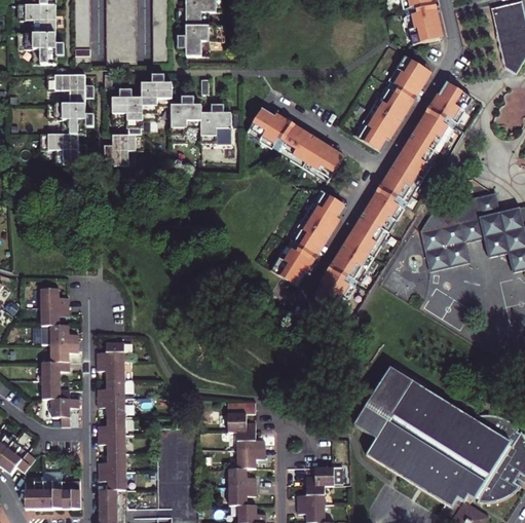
[(73,0),(74,62),(89,62),(88,0),(73,0)]
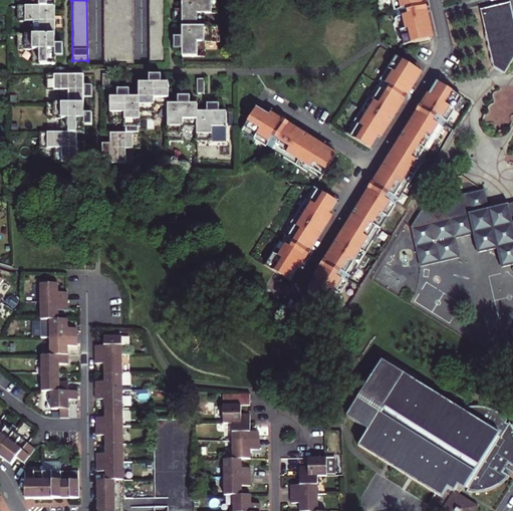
[(102,0),(103,60),(133,60),(132,0),(102,0)]
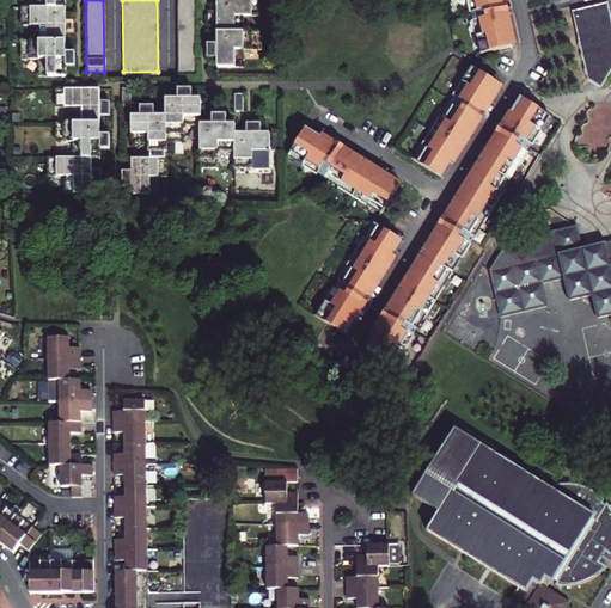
[(176,0),(177,71),(195,71),(194,0),(176,0)]
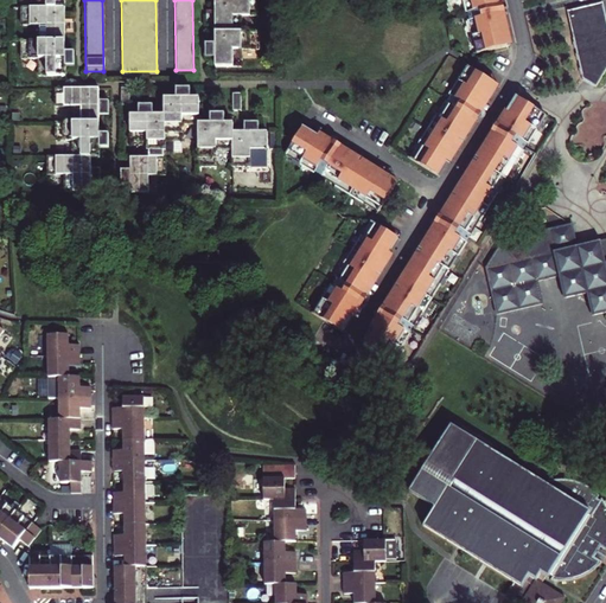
[(214,0),(214,30),(240,29),(240,12),(256,12),(256,0),(214,0)]
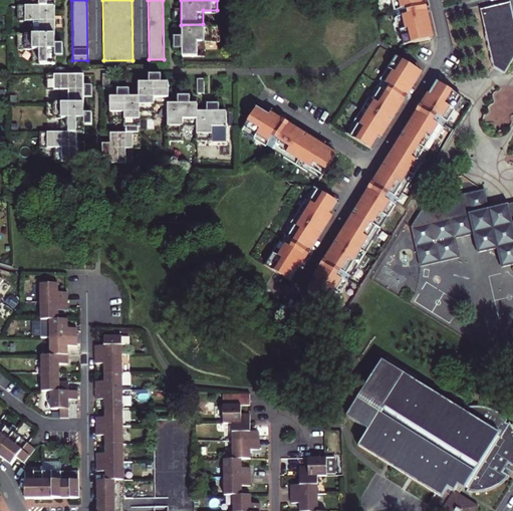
[(392,0),(394,5),(402,41),(432,34),(424,0),(392,0)]
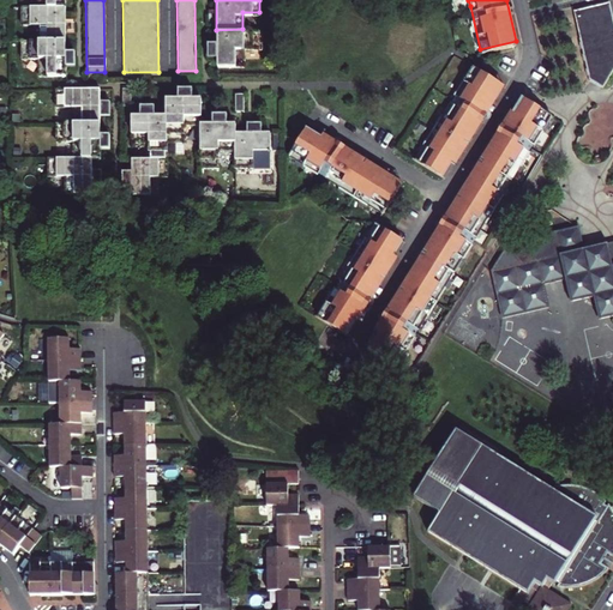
[(604,0),(572,7),(589,76),(604,84),(612,68),(612,10),(611,0),(604,0)]
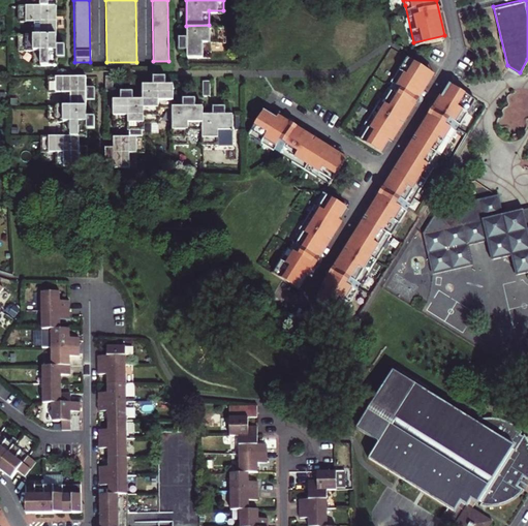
[(55,33),(55,3),(33,3),(19,3),(19,19),(33,19),(33,33),(55,33)]
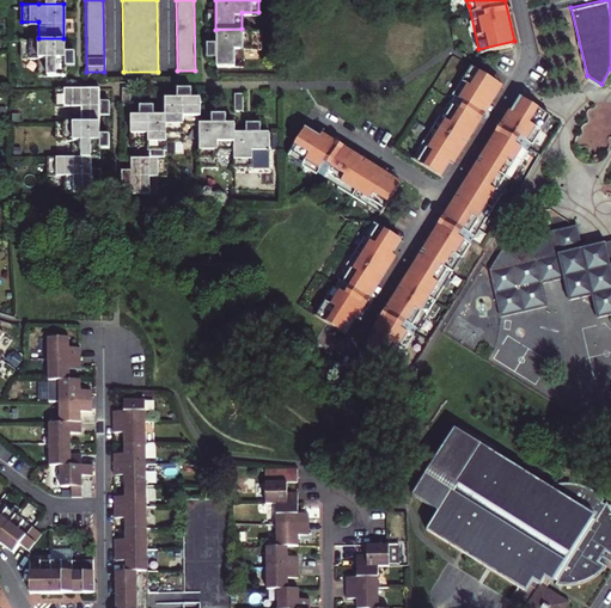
[(242,29),(215,30),(217,42),(207,42),(207,55),(217,55),(217,63),(243,63),(243,47),(261,47),(260,29),(242,29)]
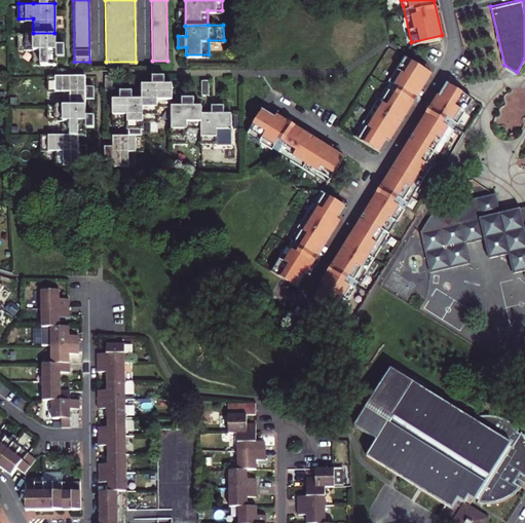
[(54,43),(54,33),(33,33),(19,33),(19,48),(33,48),(33,63),(54,63),(54,55),(63,55),(63,43),(54,43)]
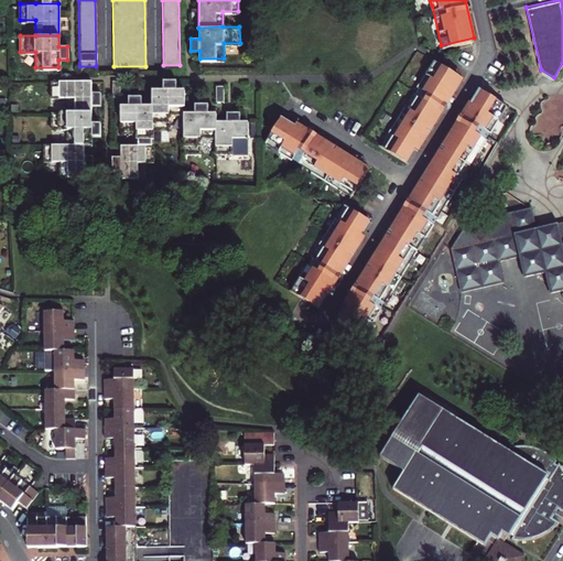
[(462,76),(432,57),(429,63),(426,62),(423,68),(424,69),(403,104),(402,103),(399,107),(401,109),(388,130),(386,128),(382,135),(385,136),(380,142),(409,161),(462,76)]
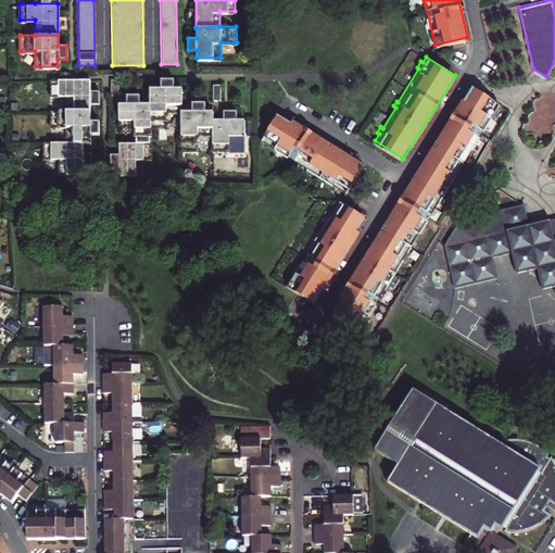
[(166,111),(180,110),(180,87),(174,87),(174,77),(160,77),(160,87),(149,87),(150,102),(150,126),(166,126),(166,111)]
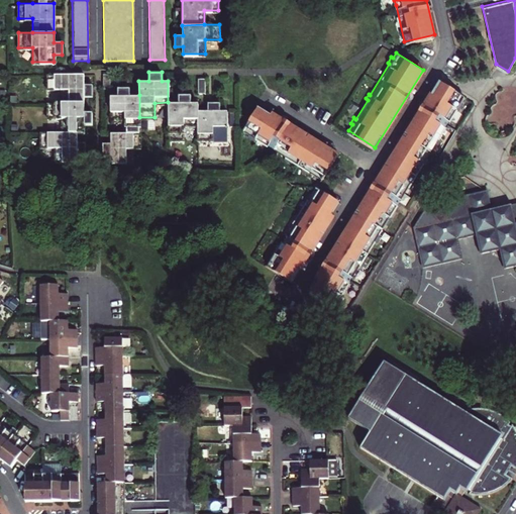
[(62,101),(83,101),(83,95),(93,95),(93,84),(84,84),(84,73),(46,73),(46,88),(62,88),(62,101)]
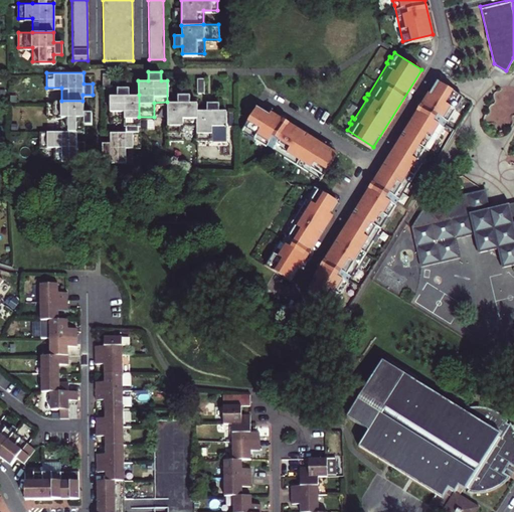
[(390,158),(414,172),(421,161),(423,162),(426,157),(424,156),(433,142),(436,144),(439,138),(437,137),(456,106),(458,108),(462,101),(460,100),(463,95),(438,79),(390,158)]
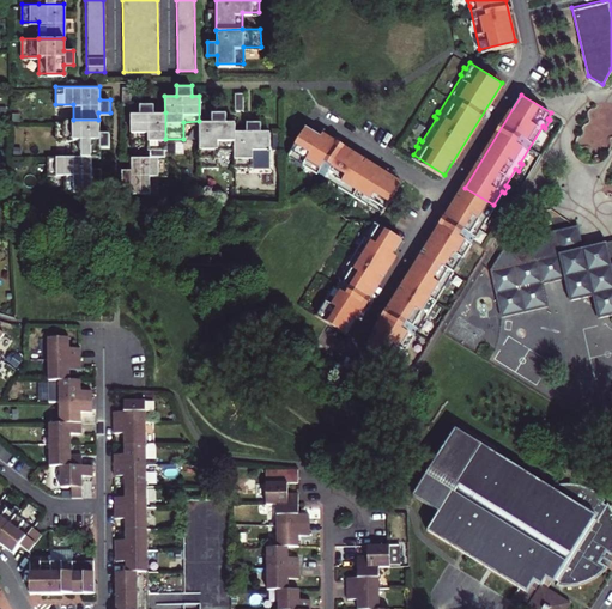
[(165,139),(165,113),(155,113),(153,103),(140,103),(140,113),(131,113),(131,139),(149,139),(149,156),(165,156),(165,139)]
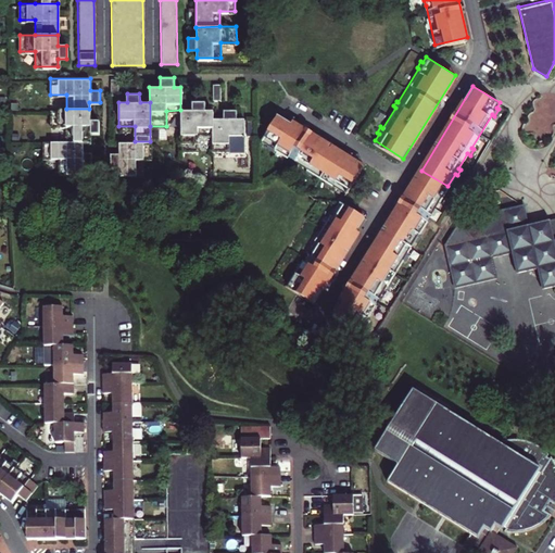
[(212,134),(212,118),(212,110),(204,110),(204,101),(192,101),(192,110),(180,110),(181,149),(198,149),(198,134),(212,134)]
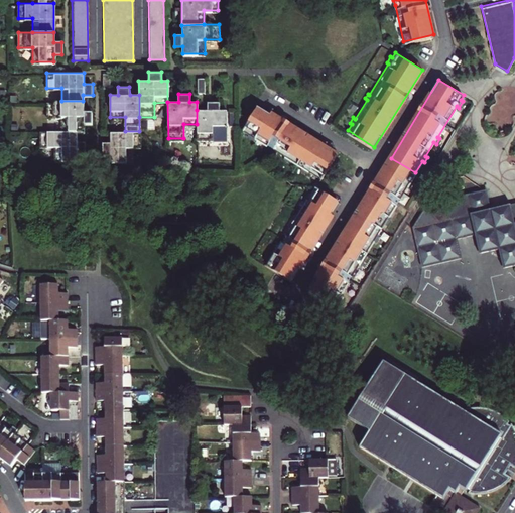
[(92,124),(92,112),(83,112),(83,101),(61,101),(46,101),(46,117),(61,117),(61,130),(76,130),(83,130),(83,124),(92,124)]
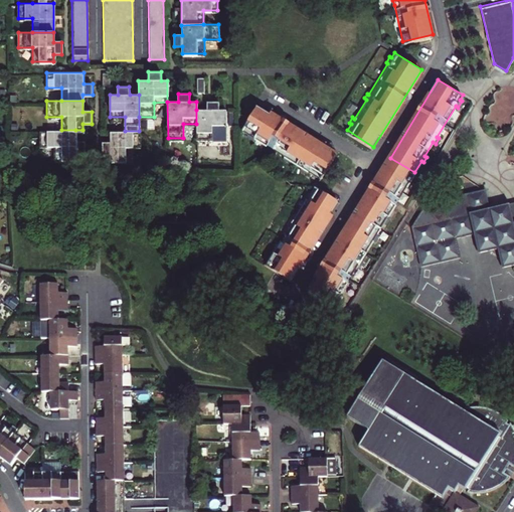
[(206,110),(196,110),(196,124),(196,139),(211,139),(211,125),(226,124),(226,109),(218,109),(218,102),(206,102),(206,110)]
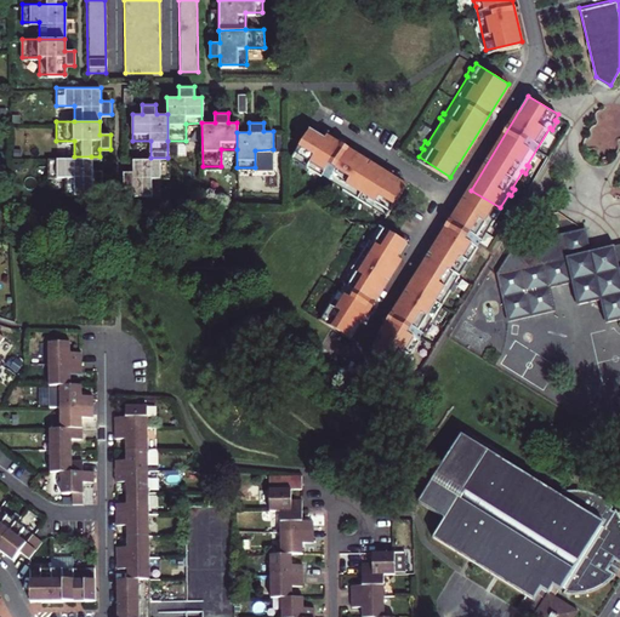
[(403,186),(310,126),(291,155),(299,159),(297,161),(305,166),(306,164),(342,187),(341,188),(348,193),(350,190),(363,199),(362,201),(369,206),(370,204),(386,213),(403,186)]
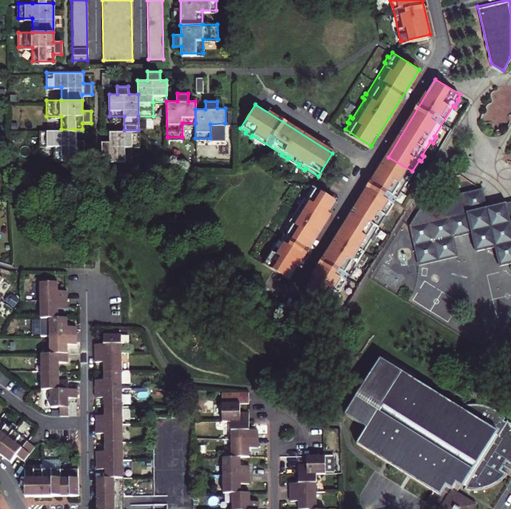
[(61,129),(39,129),(39,145),(54,145),(54,159),(76,159),(76,151),(83,151),(83,140),(75,140),(75,129),(61,129)]
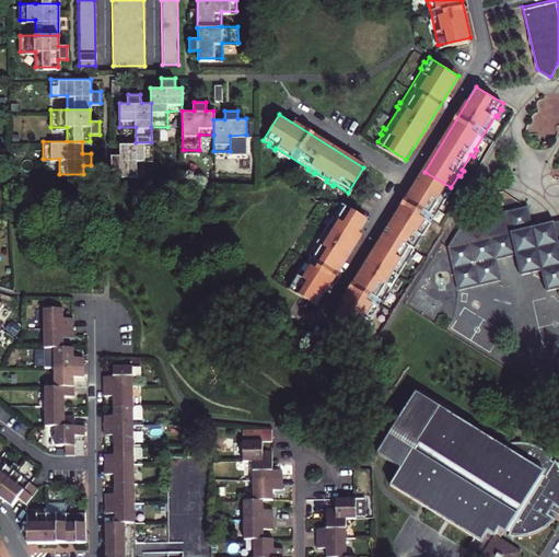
[(151,159),(151,142),(136,142),(119,142),(119,153),(111,154),(111,166),(119,166),(119,175),(136,175),(136,159),(151,159)]
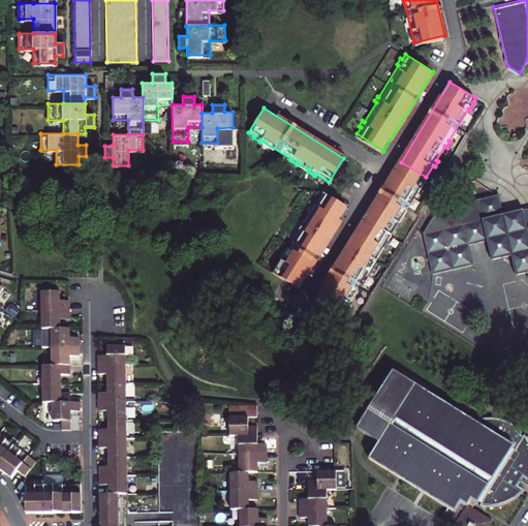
[(366,218),(391,233),(395,225),(398,227),(401,222),(398,221),(417,189),(421,191),(424,186),(421,184),(426,177),(401,162),(366,218)]
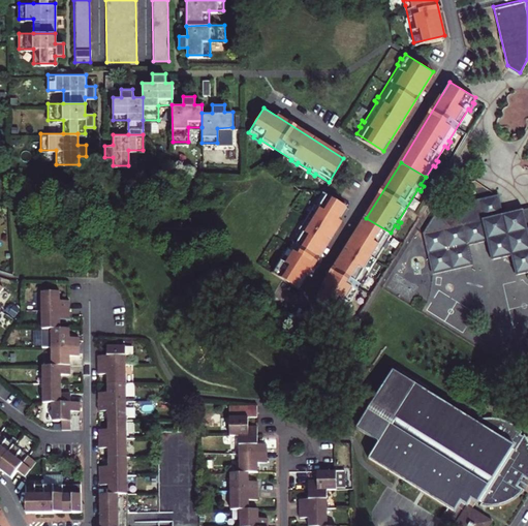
[(348,206),(323,189),(318,197),(316,196),(313,200),(315,203),(300,226),(298,225),(294,230),(297,233),(280,258),(278,256),(274,264),(276,265),(273,270),(298,285),(348,206)]
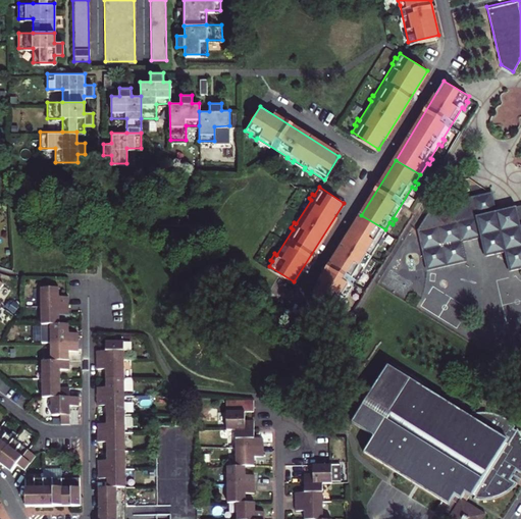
[(520,265),(520,202),(497,209),(492,191),(433,203),(417,227),(426,267),(467,257),(462,239),(481,234),(485,254),(506,250),(510,269),(520,265)]
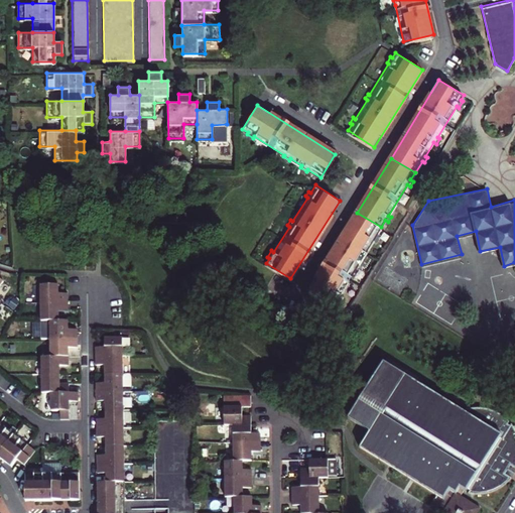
[(381,227),(357,213),(308,289),(333,303),(335,299),(338,301),(342,294),(340,293),(359,262),(362,264),(365,259),(362,257),(374,239),(376,240),(380,235),(377,234),(381,227)]
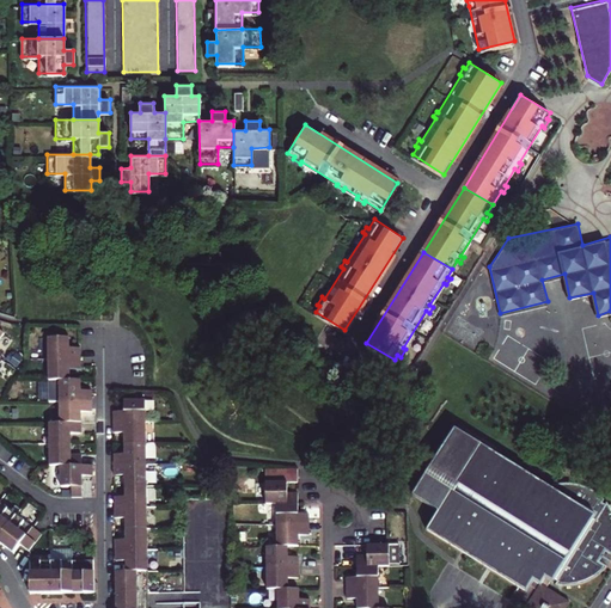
[(48,355),(80,355),(80,344),(69,344),(68,333),(47,333),(48,355)]
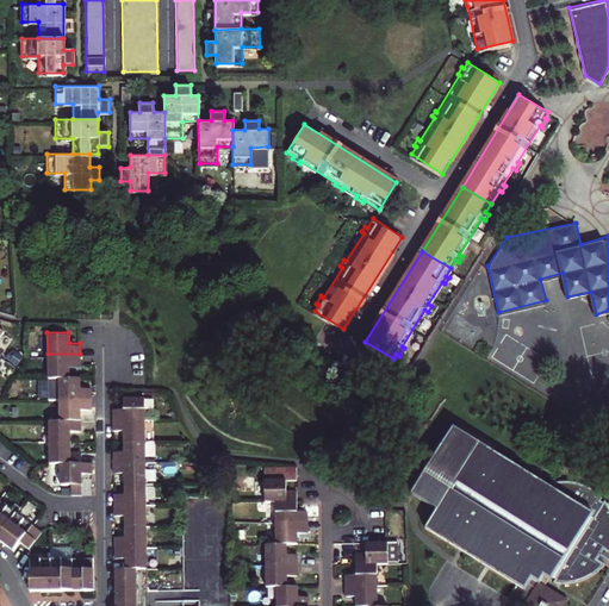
[(48,375),(69,375),(69,364),(80,364),(80,354),(48,354),(48,375)]
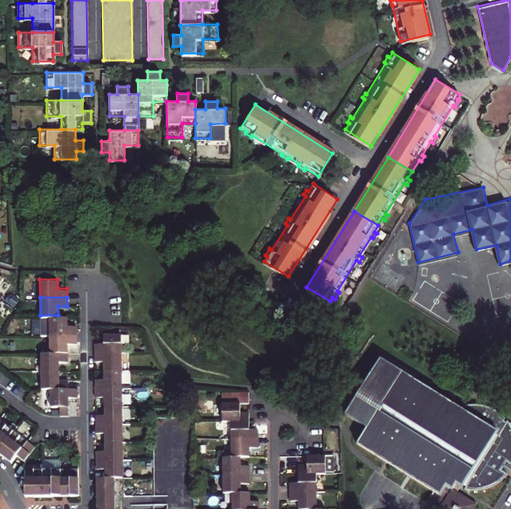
[(49,333),(76,333),(76,323),(67,323),(67,315),(58,315),(40,315),(39,315),(40,333),(49,333)]
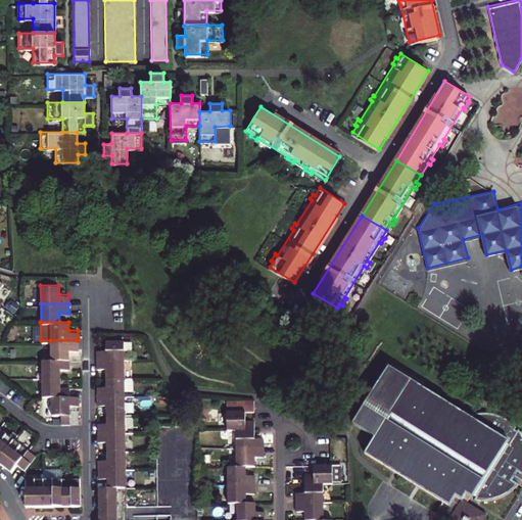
[(96,348),(96,358),(124,357),(123,338),(105,338),(105,348),(96,348)]
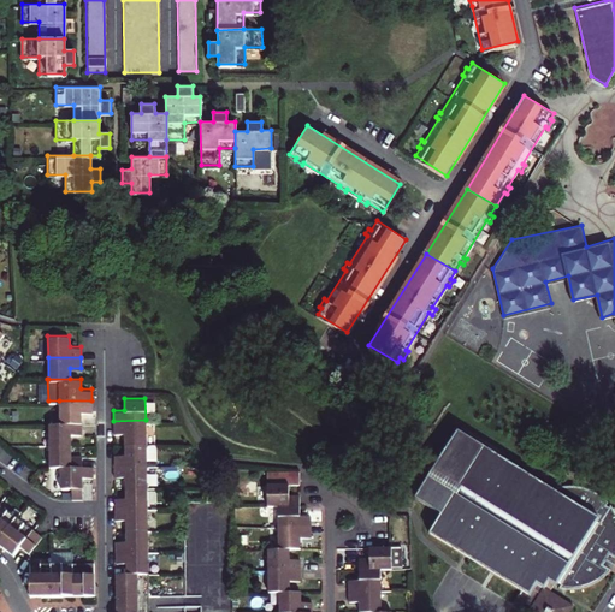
[(60,422),(81,421),(81,410),(92,410),(92,400),(59,400),(60,422)]
